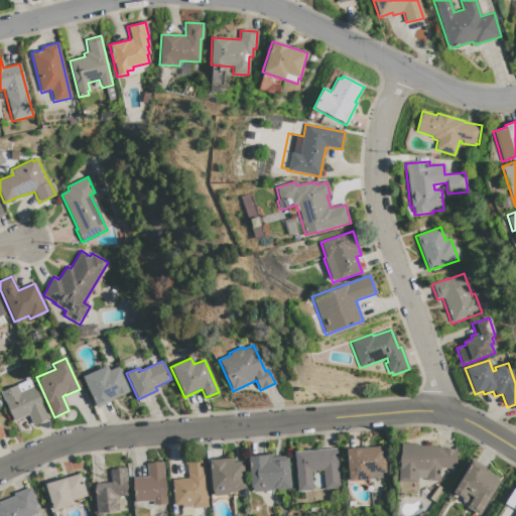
[(83,377),(96,407),(130,391),(119,366),(109,371),(106,366),(83,377)]
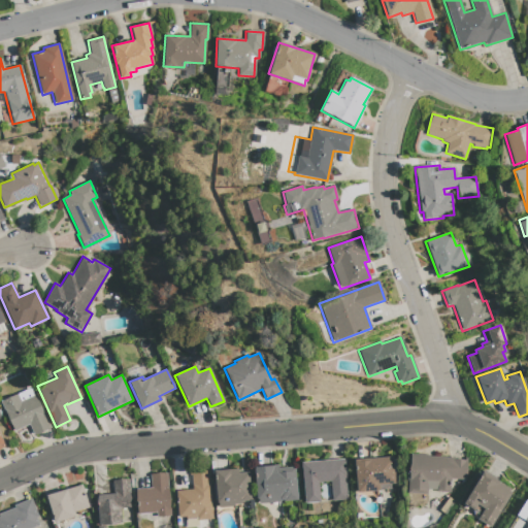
[(0,401),(13,431),(28,424),(33,435),(50,428),(35,395),(33,396),(29,388),(0,401)]
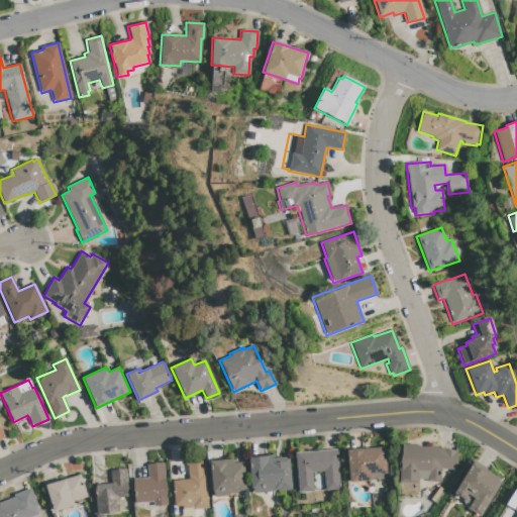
[(402,444),(399,483),(417,484),(418,479),(427,480),(427,481),(440,482),(440,469),(455,470),(456,450),(444,450),(444,448),(419,446),(419,445),(402,444)]
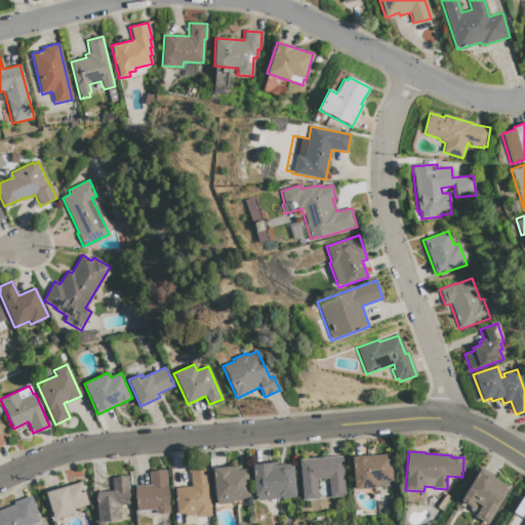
[(352,457),(355,490),(377,488),(376,482),(392,481),(390,454),(352,457)]
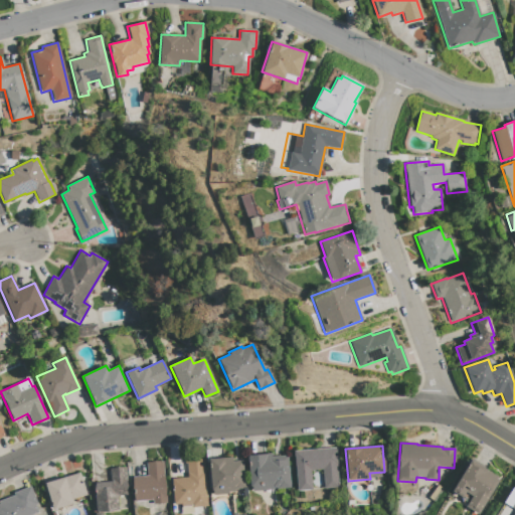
[(294,451),(297,491),(312,490),(310,471),(321,470),(324,489),(338,488),(336,466),(338,465),(337,448),(294,451)]
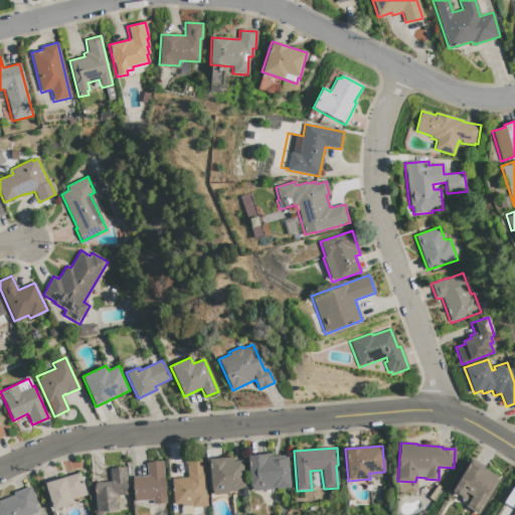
[(287,455),(290,488),(277,489),(276,487),(273,488),(273,490),(252,492),(251,486),(250,487),(247,456),(271,454),(271,457),(287,455)]
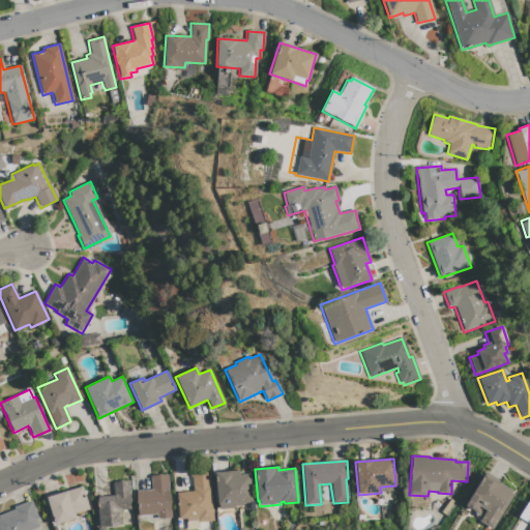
[(214,473),(217,504),(218,504),(218,509),(235,508),(235,506),(241,505),(240,503),(248,503),(248,502),(252,501),(248,474),(238,474),(238,471),(214,473)]
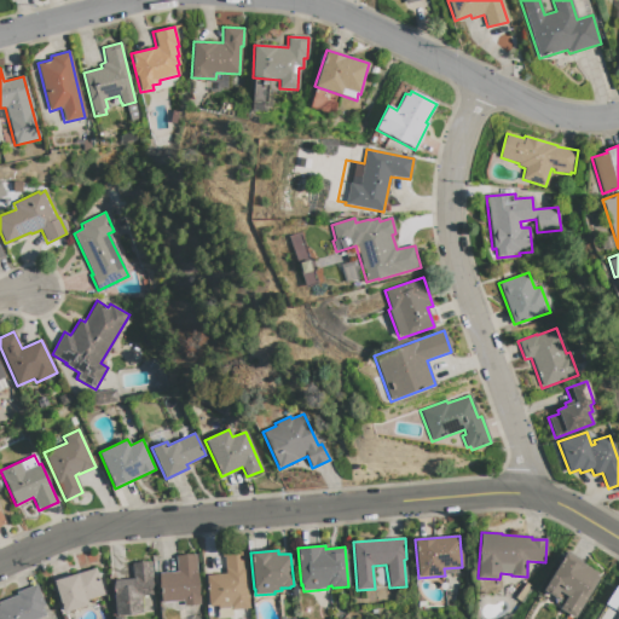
[(249,608),(244,551),(224,553),(225,574),(207,576),(208,606),(217,606),(217,608),(230,607),(230,611),(249,608)]
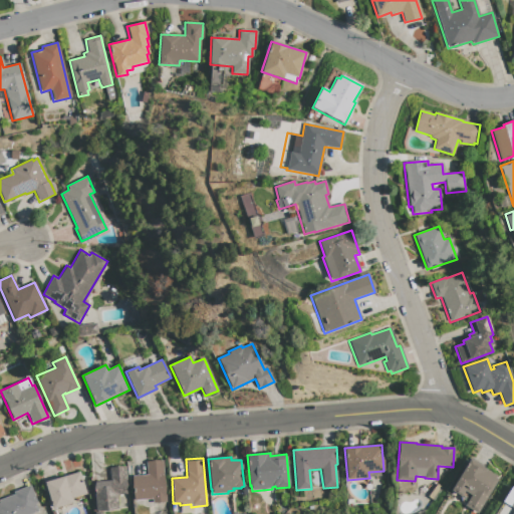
[(470,460),(496,476),(496,477),(498,479),(477,513),(465,506),(471,495),(464,491),(461,497),(451,490),(470,460)]
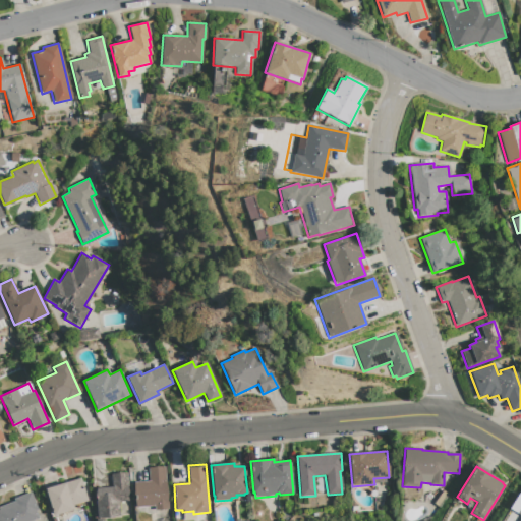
[(164,467),(167,509),(154,510),(154,506),(135,507),(133,482),(149,481),(148,468),(164,467)]
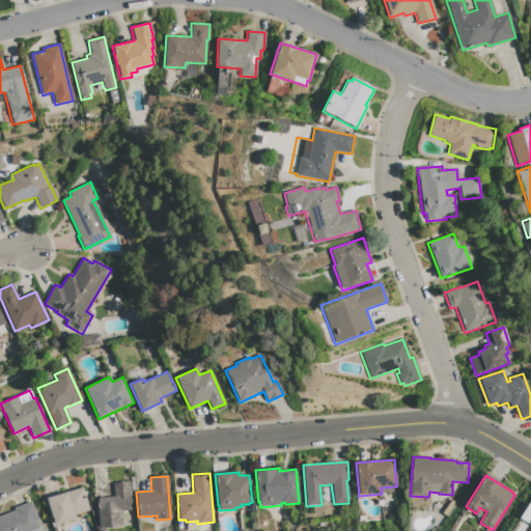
[(130,482),(131,510),(120,510),(121,526),(99,527),(96,498),(113,497),(112,483),(130,482)]
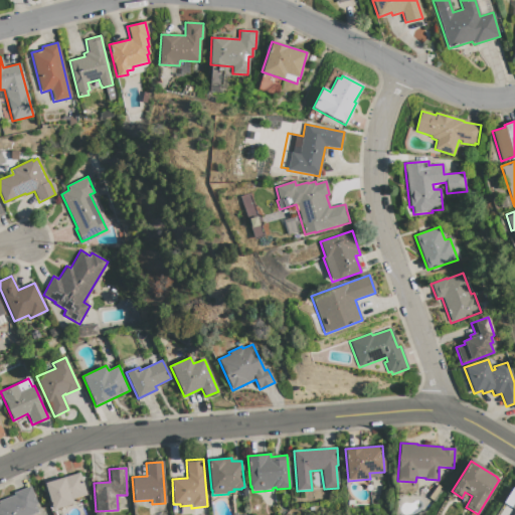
[(79,473),(87,495),(71,500),(72,504),(53,510),(44,483),(79,473)]
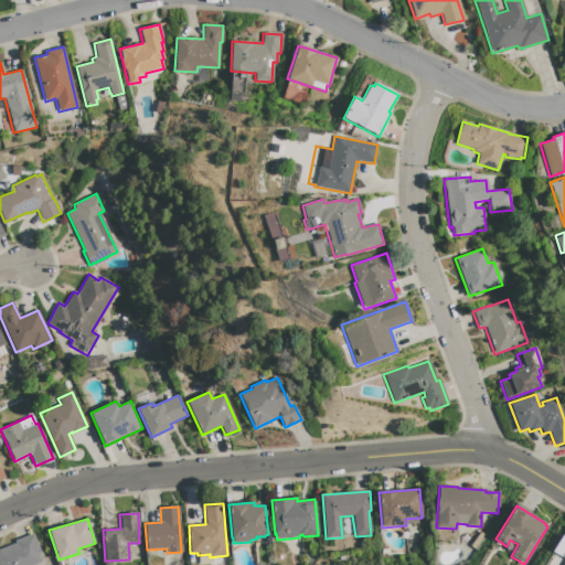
[(32,533),(40,553),(38,554),(41,562),(33,564),(0,564),(0,550),(16,543),(14,541),(32,533)]
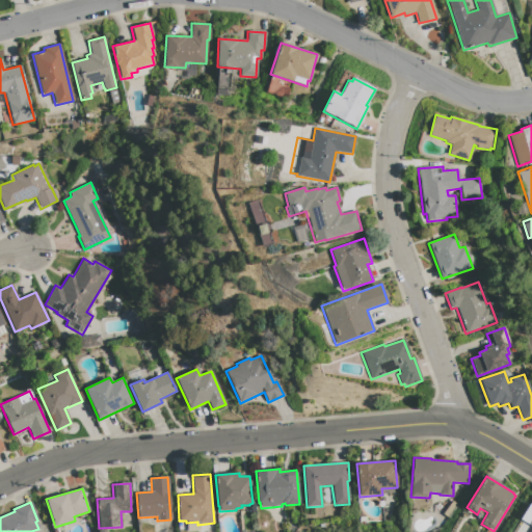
[(529,525),(531,520),(531,505),(529,504),(521,521),(529,525)]
